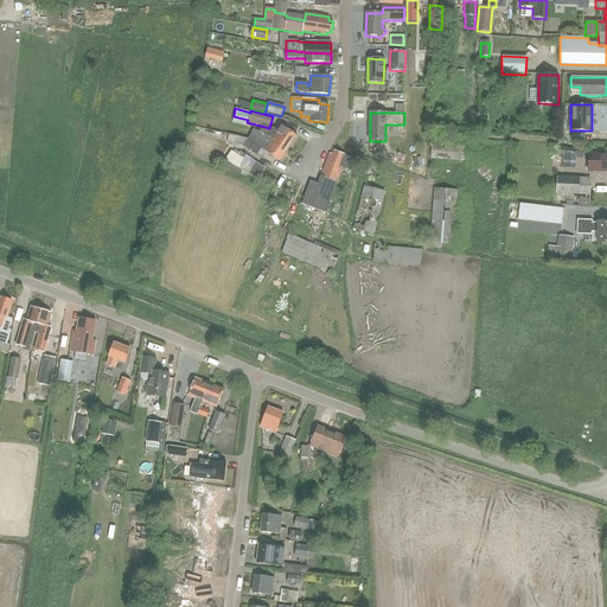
[(273,139),(288,149),(298,136),(281,126),(276,133),(268,129),(266,134),(273,139)]
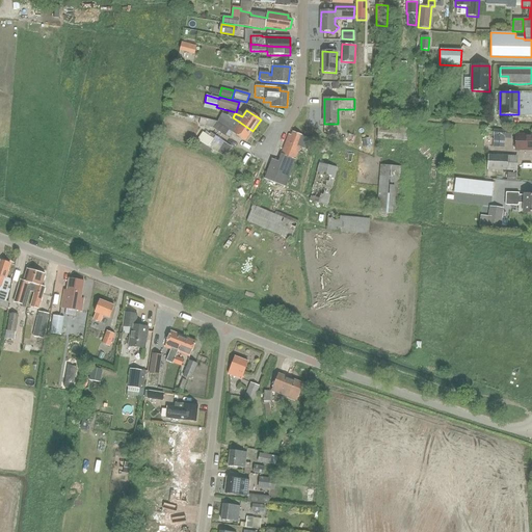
[(224,136),(229,131),(245,141),(253,131),(239,122),(233,117),(222,113),(217,123),(213,128),(224,136)]
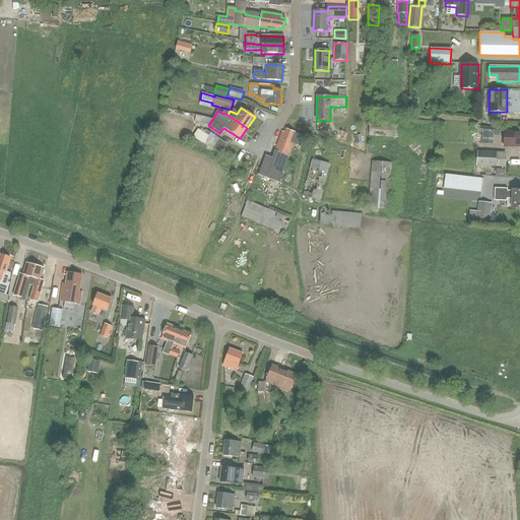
[(503,115),(503,123),(515,123),(515,115),(503,115)]
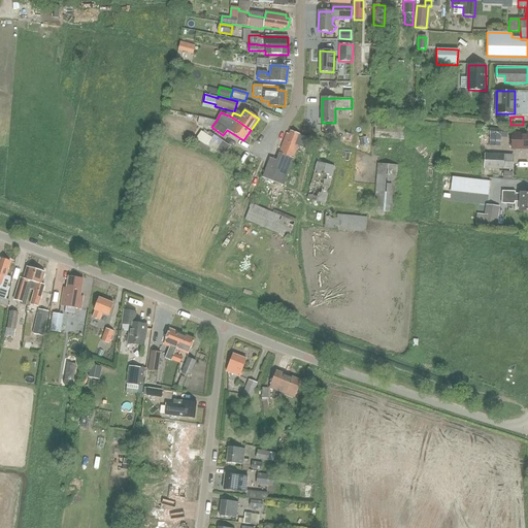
[(404,140),(405,125),(375,123),(374,138),(404,140)]
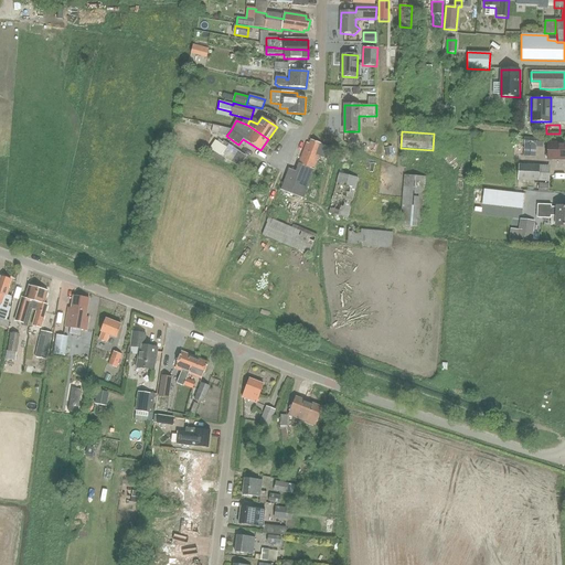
[(526,155),(539,155),(539,137),(526,137),(526,155)]
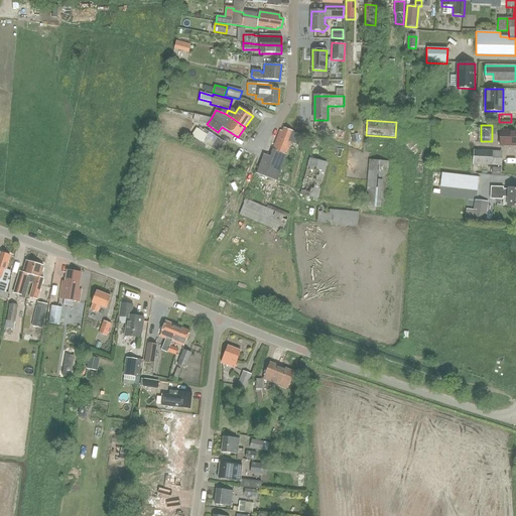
[(192,137),(189,142),(209,150),(211,148),(208,146),(215,136),(206,130),(204,133),(197,128),(191,136),(192,137)]
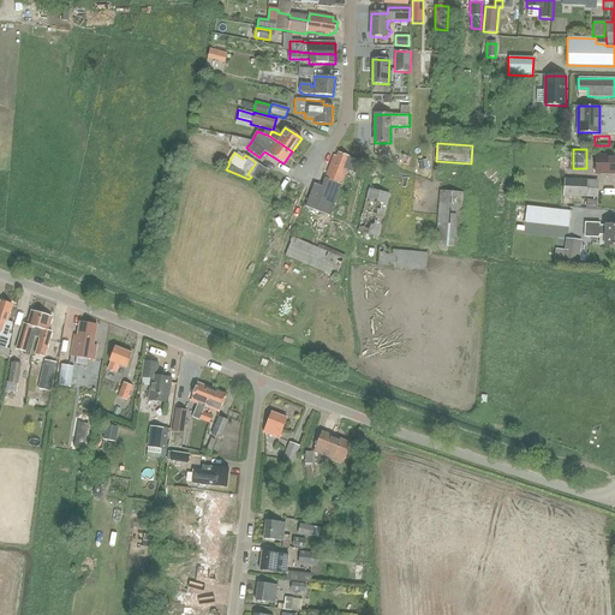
[(314,185),(305,208),(330,216),(341,186),(341,185),(347,169),(345,168),(348,157),(338,154),(336,157),(333,156),(322,187),(314,185)]
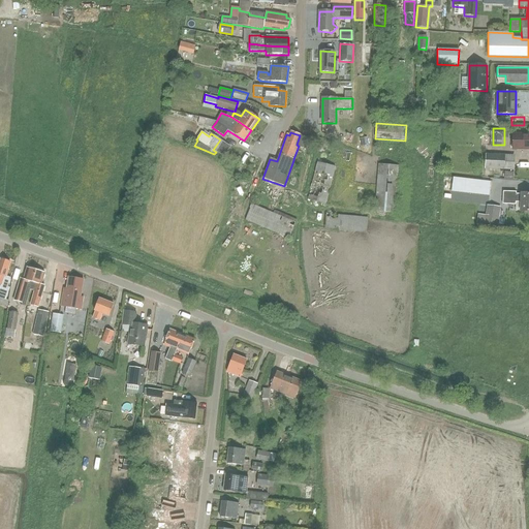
[(512,150),(528,150),(528,133),(512,133),(512,150)]
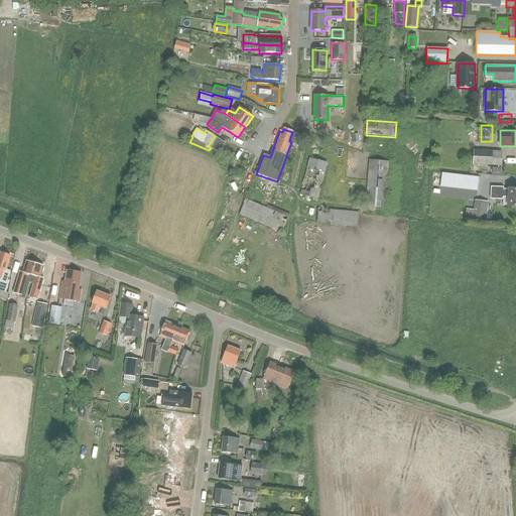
[(492,151),(474,150),(473,165),(492,165),(492,151)]
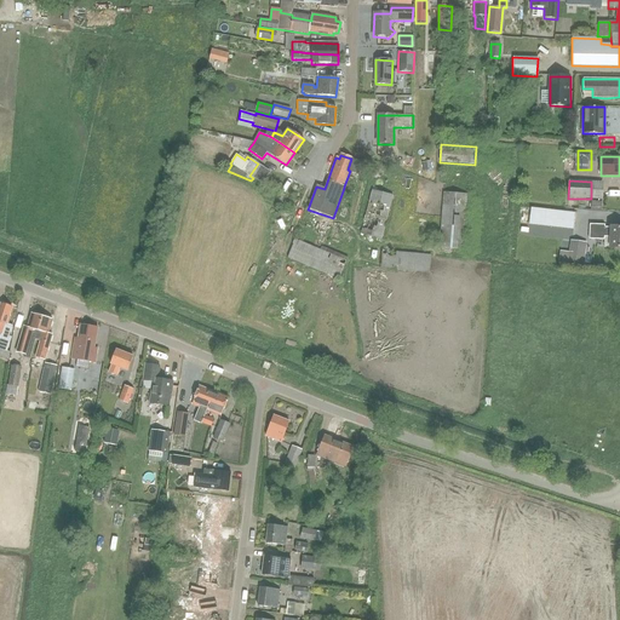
[(382,240),(394,196),(372,190),(360,234),(382,240)]
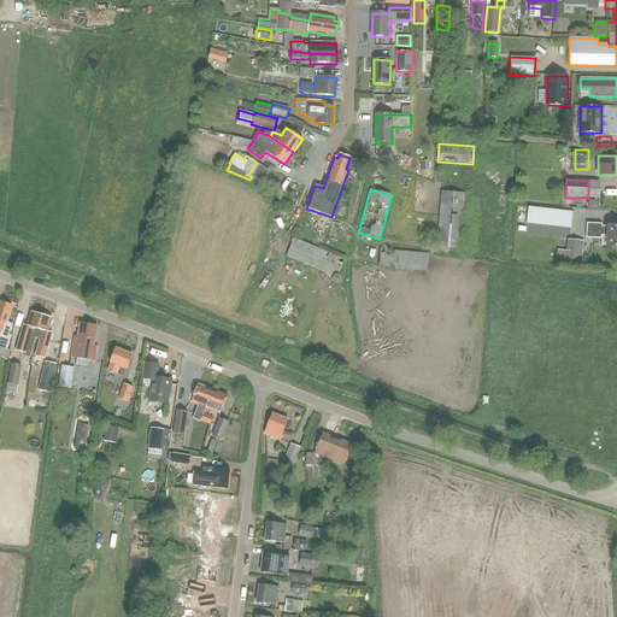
[(462,248),(465,194),(440,192),(436,247),(462,248)]
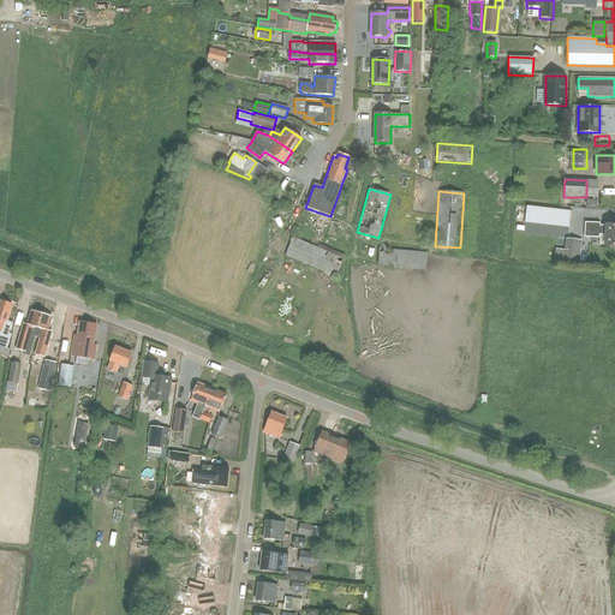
[(526,207),(524,224),(569,228),(569,227),(571,212),(556,210),(526,207)]
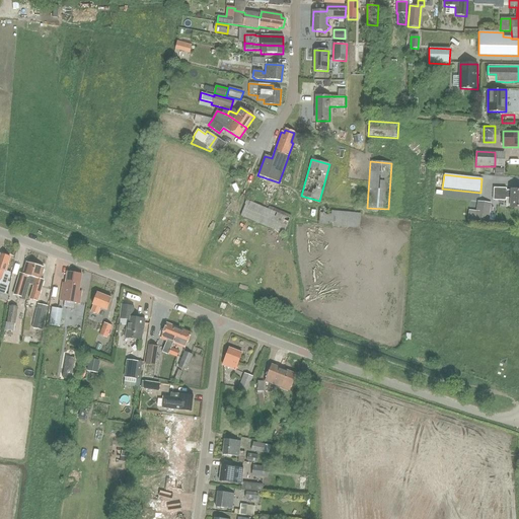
[(506,199),(510,199),(510,208),(518,208),(518,190),(511,190),(511,191),(506,191),(506,188),(494,188),(494,200),(506,200),(506,199)]
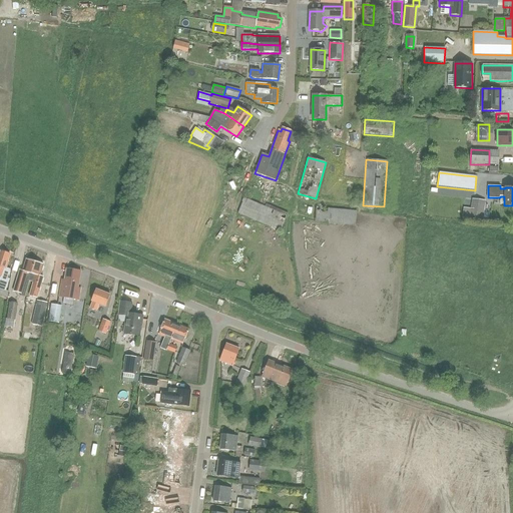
[(244,198),(237,213),(281,231),(287,216),(289,213),(267,204),(266,207),(244,198)]
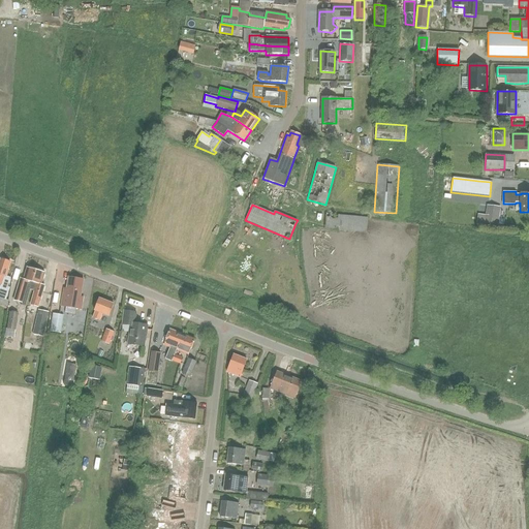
[(477,215),(476,225),(497,227),(500,207),(487,206),(486,216),(477,215)]
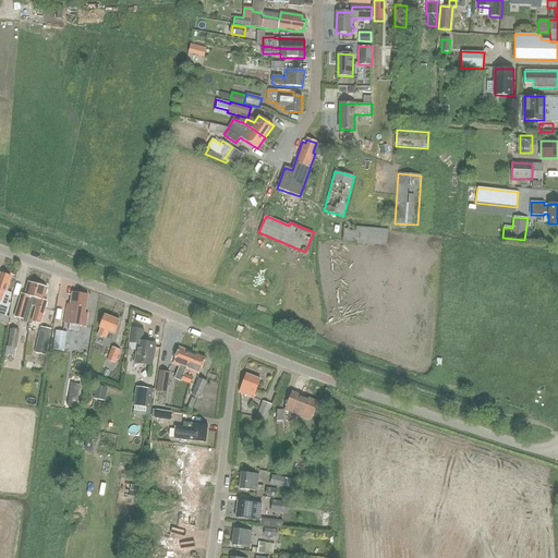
[(386,247),(388,230),(343,226),(342,242),(386,247)]
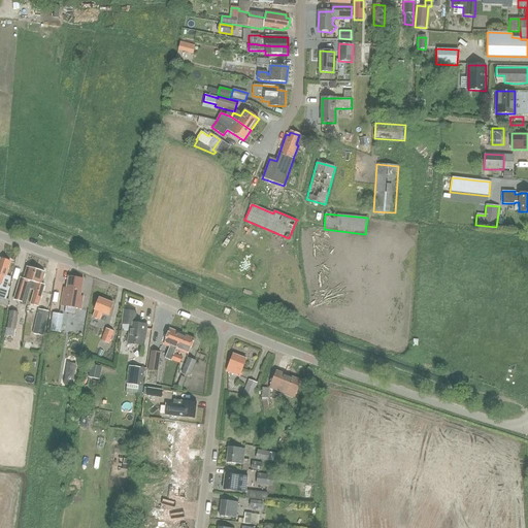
[(0,284),(1,285),(0,287),(0,297),(5,299),(9,287),(7,287),(10,277),(7,275),(9,269),(7,269),(10,262),(1,259),(0,261),(0,284)]
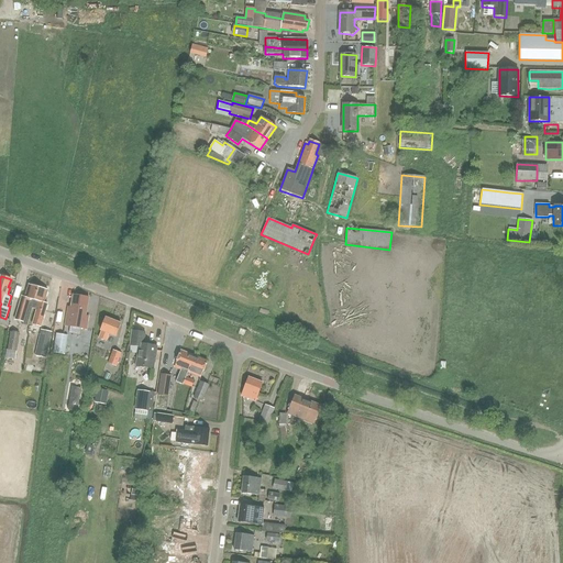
[(22,297),(15,320),(23,322),(22,326),(28,327),(32,308),(39,288),(29,285),(25,298),(22,297)]
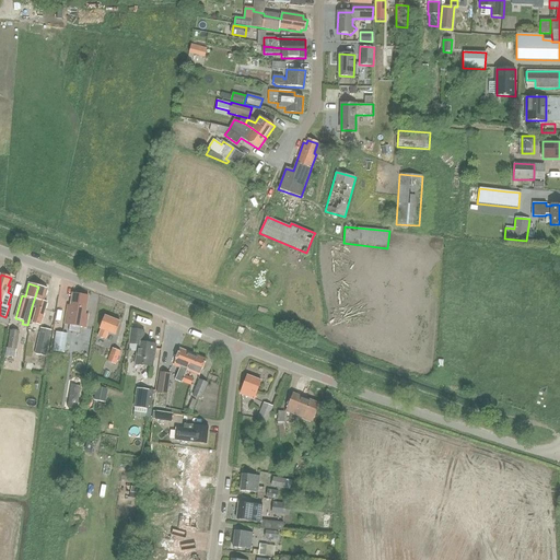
[(36,307),(32,323),(41,326),(47,302),(44,302),(47,289),(38,287),(32,306),(36,307)]
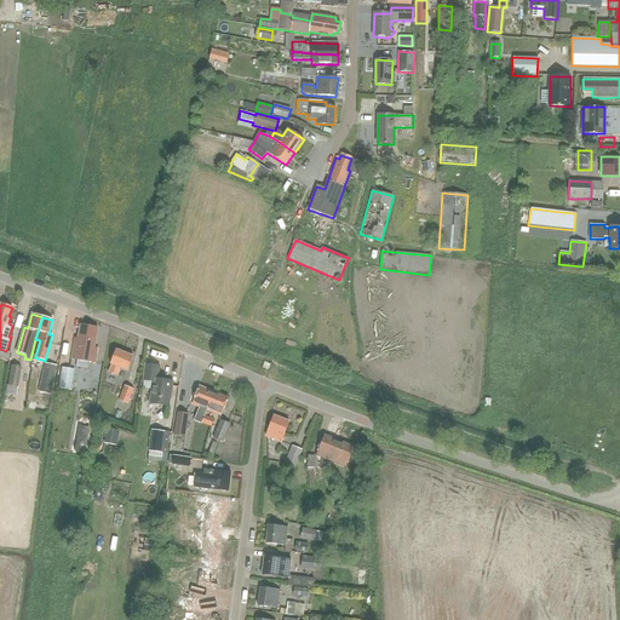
[(96,363),(98,349),(95,349),(98,328),(80,325),(78,339),(75,339),(72,359),(96,363)]
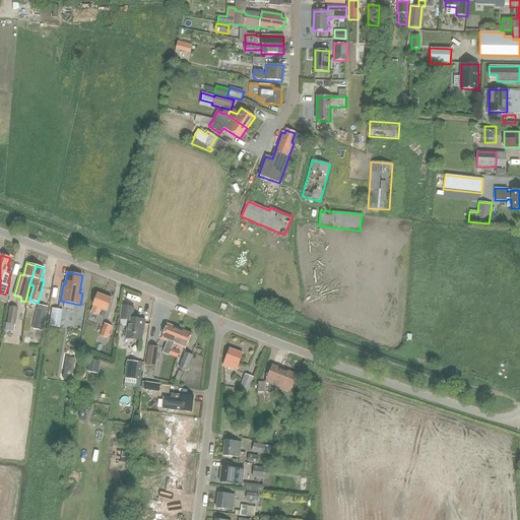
[(108,311),(113,300),(98,294),(92,306),(94,306),(91,313),(99,316),(102,309),(108,311)]
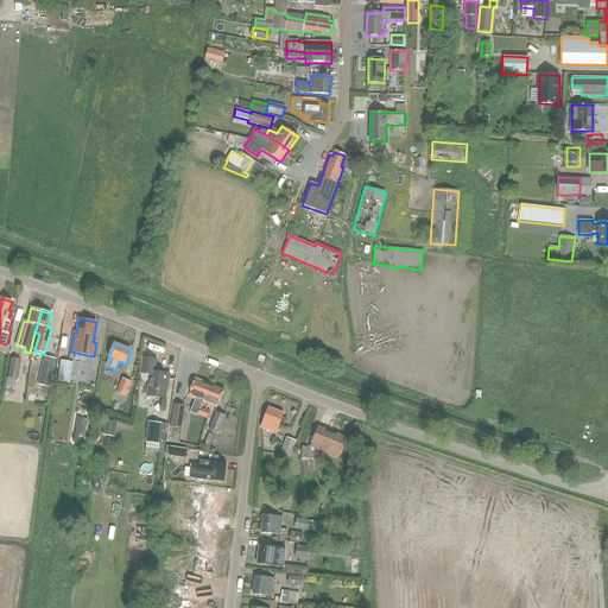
[(147,396),(166,399),(170,374),(156,372),(157,360),(143,358),(141,373),(150,375),(147,396)]
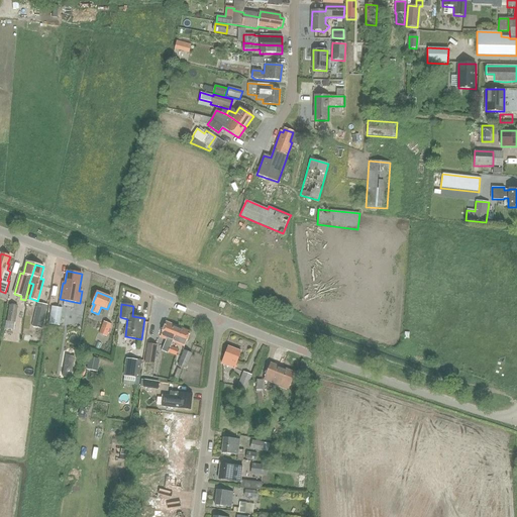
[(17,306),(8,305),(6,322),(5,321),(4,329),(14,330),(17,306)]
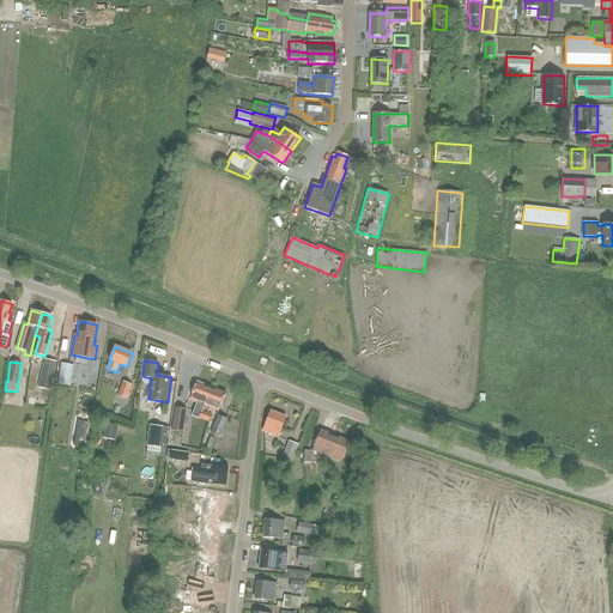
[(61,364),(58,383),(66,384),(68,365),(61,364)]
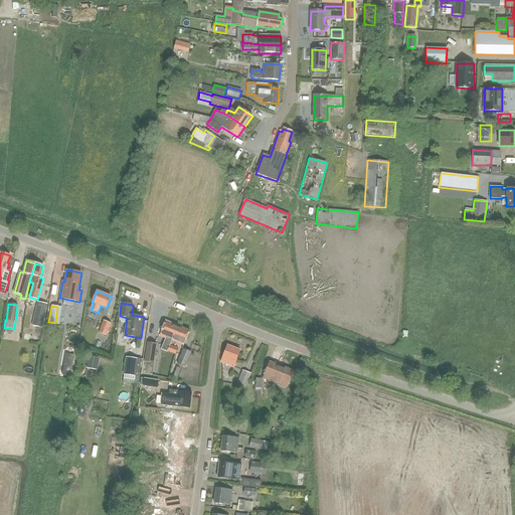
[(35,307),(31,325),(41,327),(45,309),(35,307)]
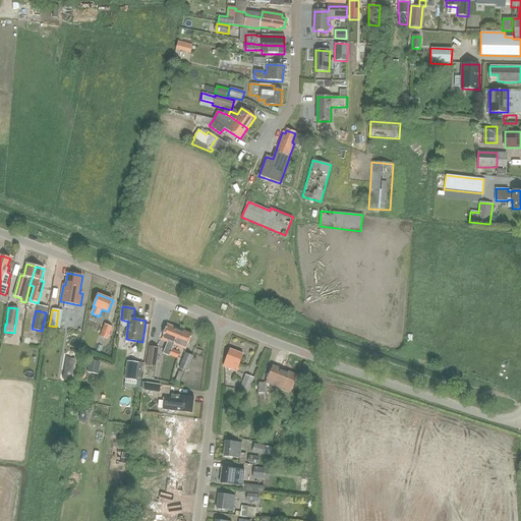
[(108,339),(112,327),(105,324),(100,336),(108,339)]
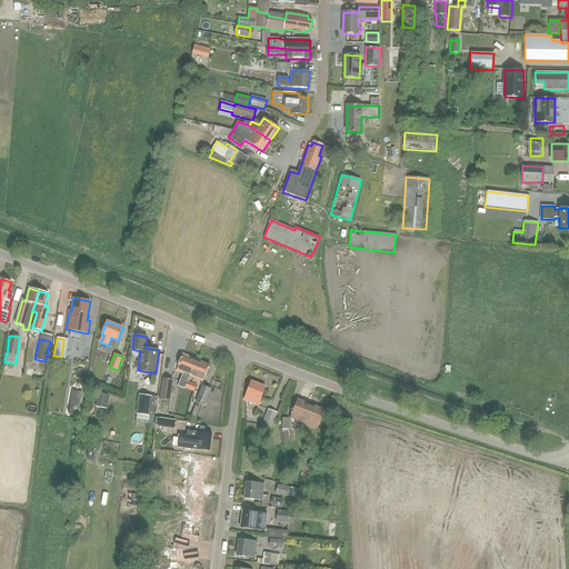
[(189,377),(197,360),(182,355),(177,371),(182,373),(177,386),(185,389),(185,388),(188,381),(189,377)]
